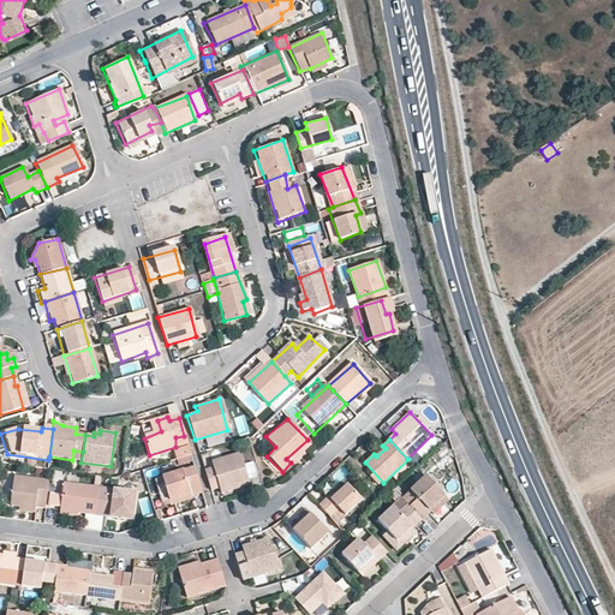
[(239,454),(209,463),(210,470),(203,472),(210,491),(219,490),(220,495),(237,490),(237,485),(248,481),(239,454)]
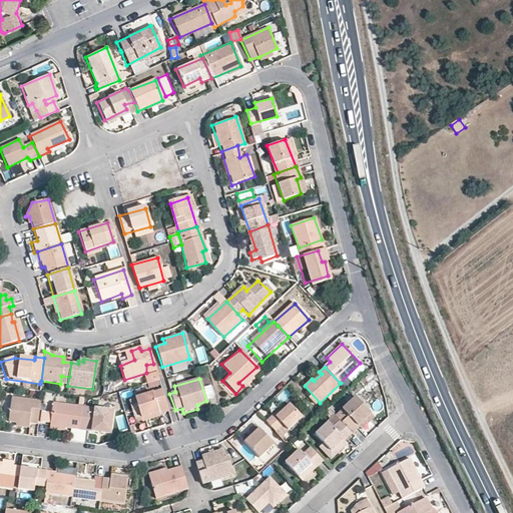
[(211,386),(203,387),(207,401),(214,399),(211,386)]
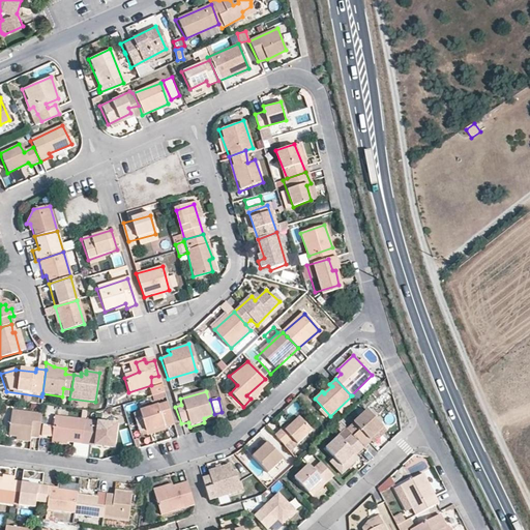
[(168,404),(140,412),(147,436),(166,431),(165,428),(174,424),(168,404)]
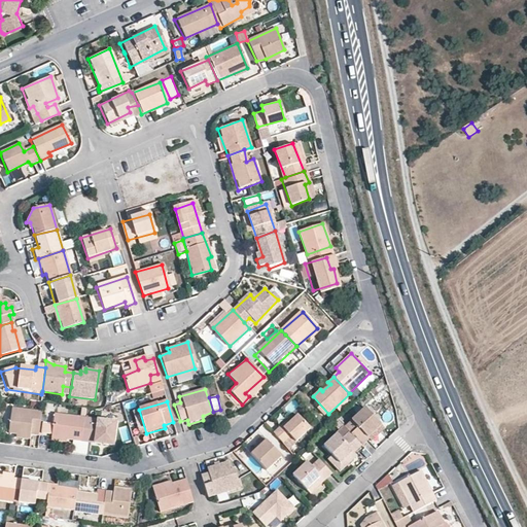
[(363,409),(344,427),(364,445),(381,425),(363,409)]
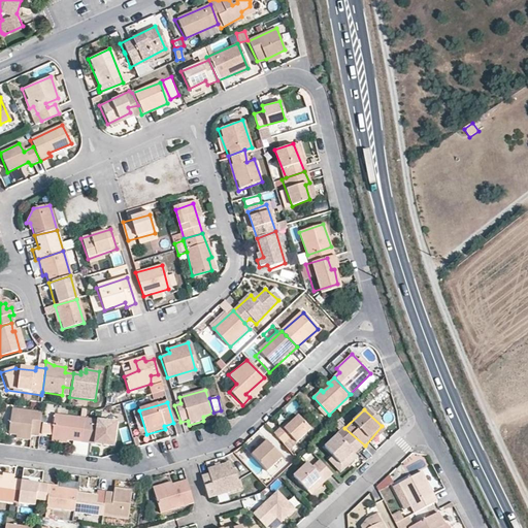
[(39,415),(10,410),(6,435),(28,438),(28,435),(36,437),(39,415)]
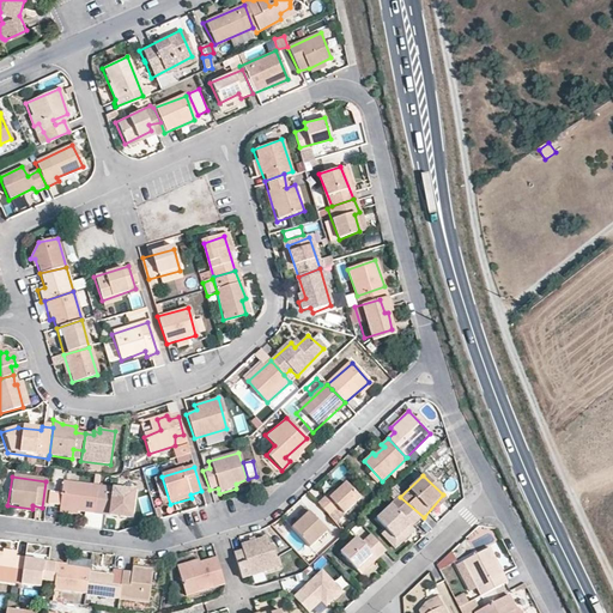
[(161,477),(155,478),(161,503),(167,502),(161,477)]
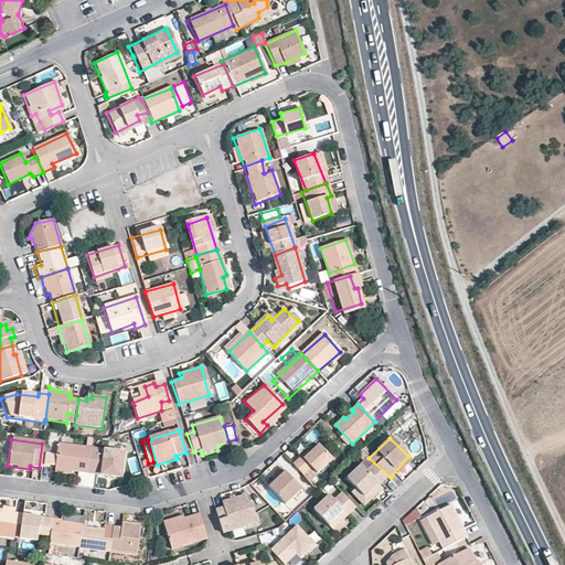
[(300,455),(291,464),(308,481),(331,459),(318,445),(304,458),(300,455)]
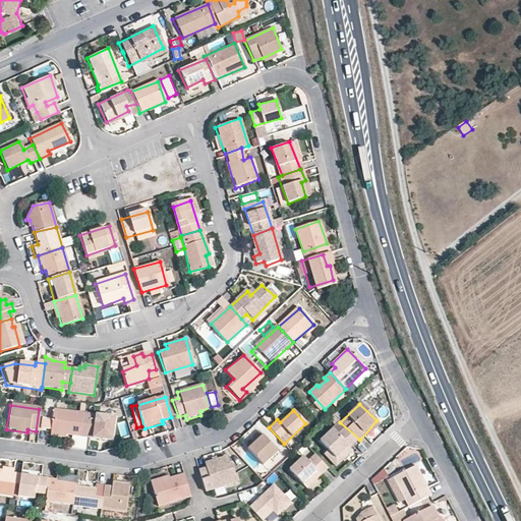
[(79,440),(81,416),(51,412),(47,433),(79,440)]
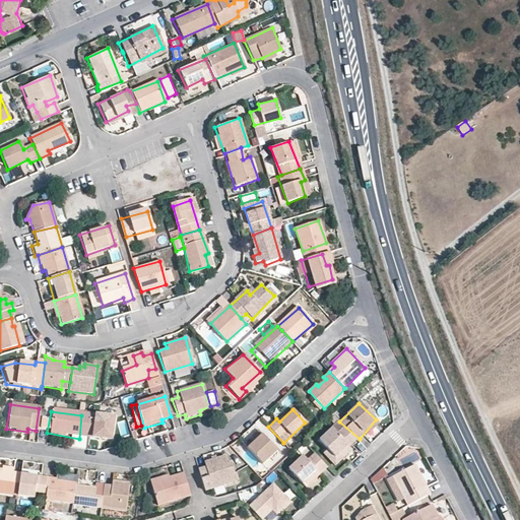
[(110,418),(81,415),(79,439),(108,442),(110,418)]
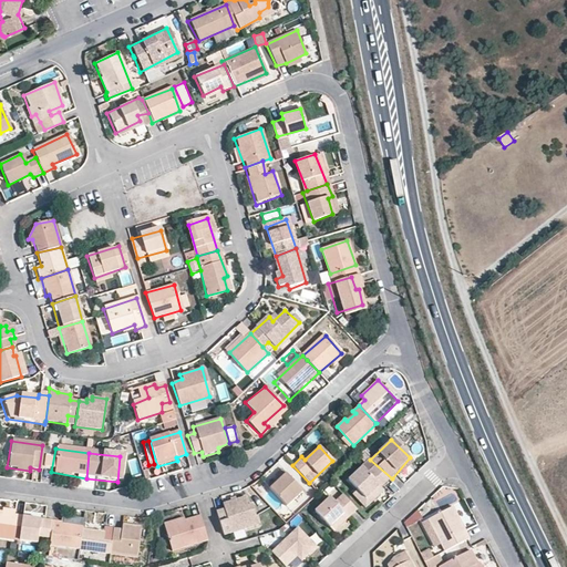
[(370,460),(349,480),(373,500),(392,478),(370,460)]
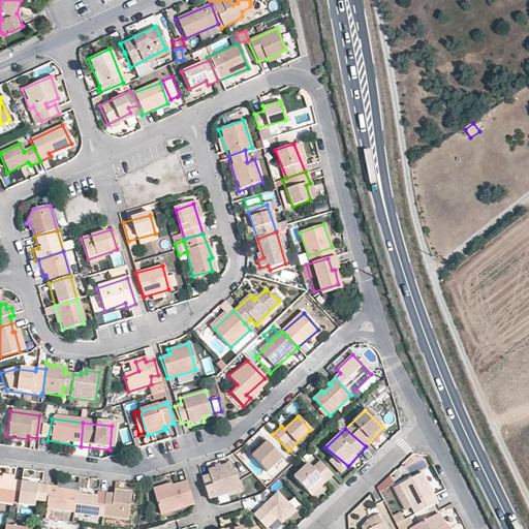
[(259,447),(251,456),(267,471),(281,457),(261,438),(255,443),(259,447)]
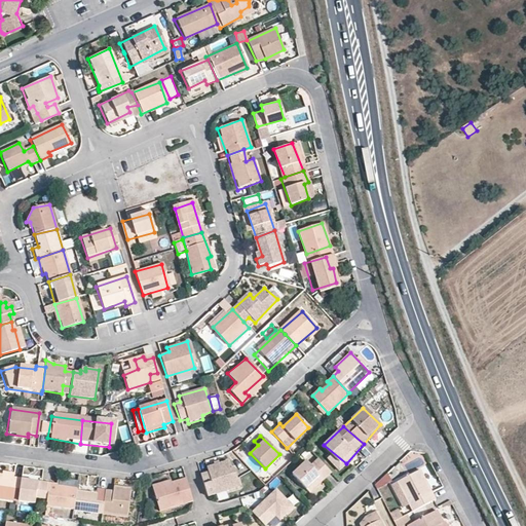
[(154,442),(142,443),(143,455),(155,454),(154,442)]
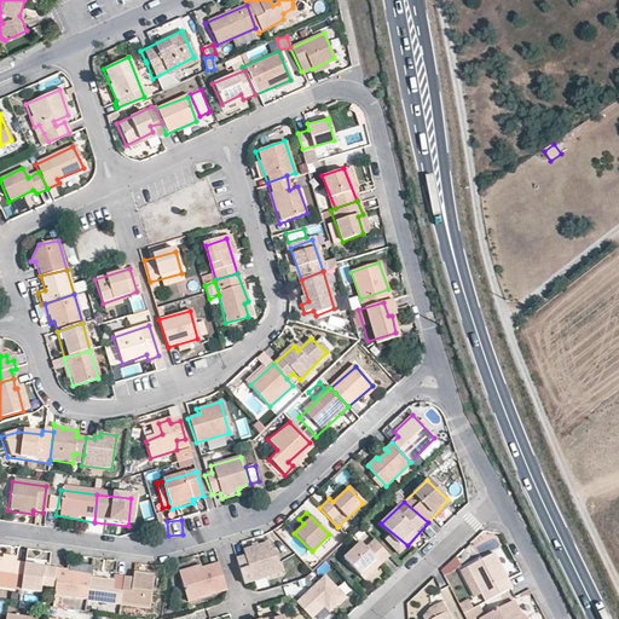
[(368,538),(345,559),(363,579),(386,559),(368,538)]
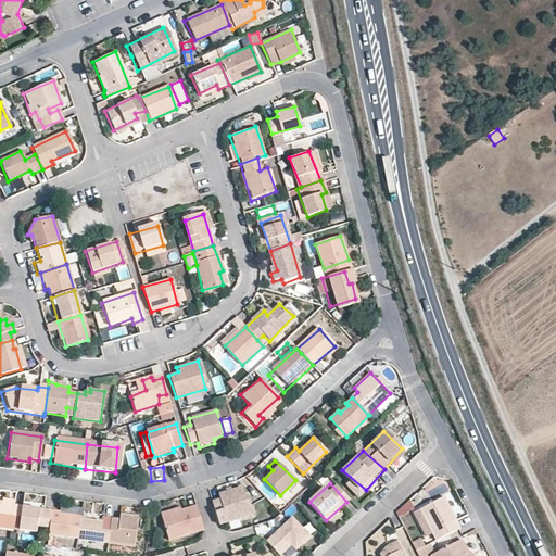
[(219,500),(212,502),(217,522),(219,526),(252,515),(247,496),(242,497),(239,489),(218,494),(219,500)]
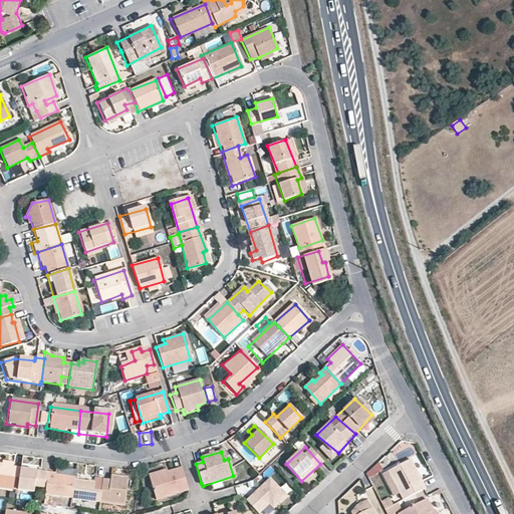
[(411,460),(382,474),(390,489),(396,486),(403,500),(426,488),(422,481),(419,482),(416,475),(418,474),(411,460)]
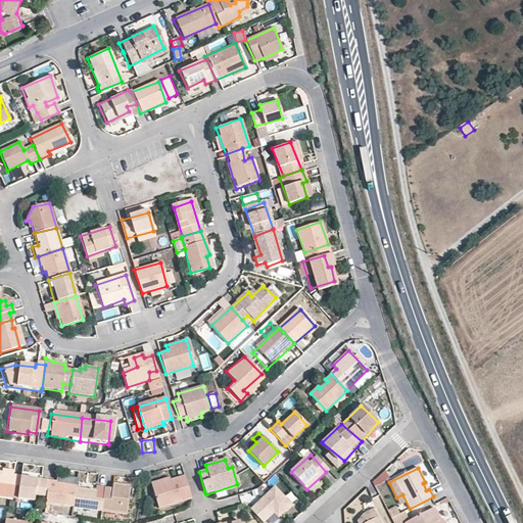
[(12,476),(0,474),(0,497),(16,501),(18,481),(19,479),(12,478),(12,476)]
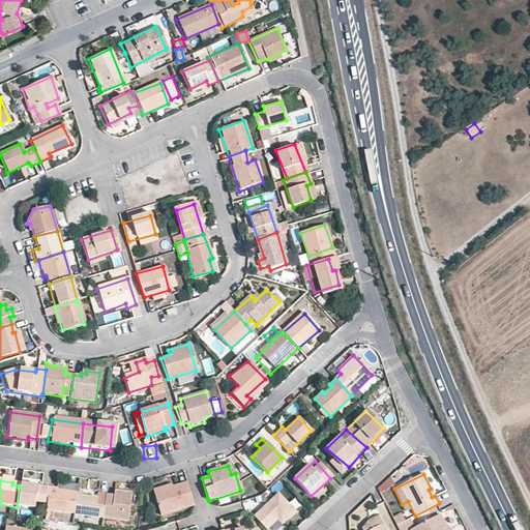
[(186,483),(153,495),(160,518),(193,506),(193,502),(186,483)]
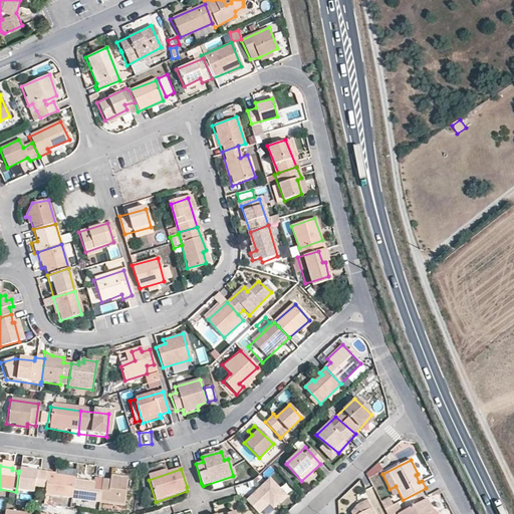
[(33,475),(18,473),(16,492),(16,494),(19,495),(31,496),(32,486),(45,488),(46,475),(34,473),(33,475)]
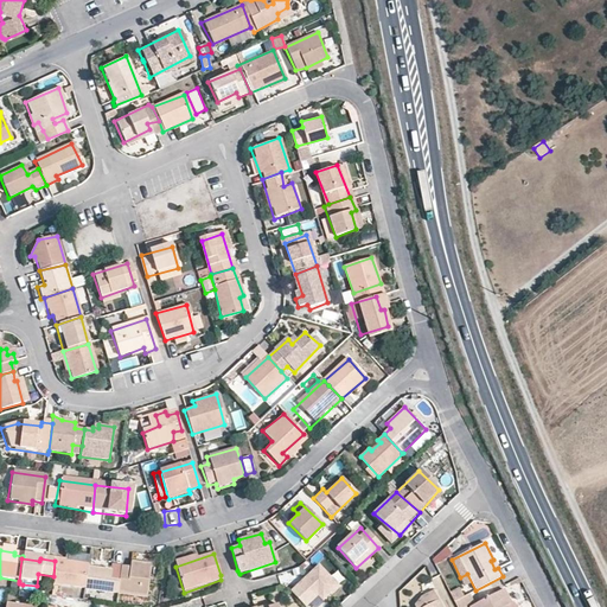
[(65,561),(56,560),(55,561),(53,576),(52,586),(84,589),(87,568),(65,564),(65,561)]
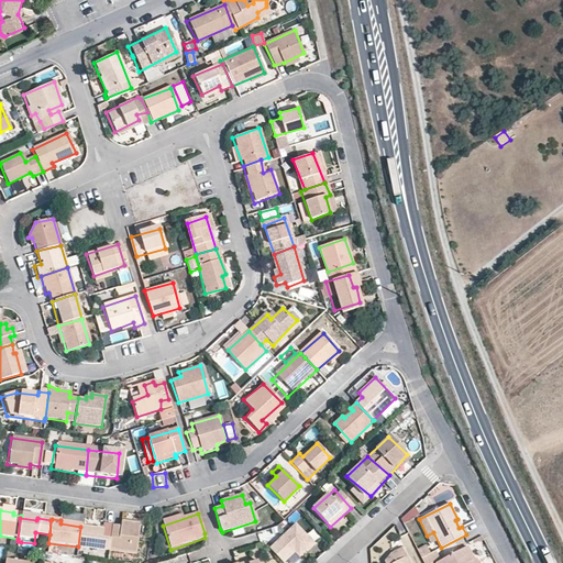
[(111,526),(108,551),(135,554),(140,523),(121,521),(120,527),(111,526)]
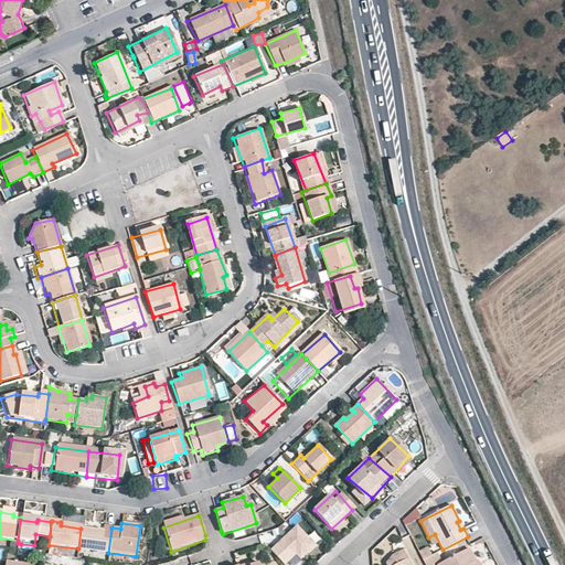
[(102,531),(81,529),(78,548),(108,553),(112,528),(103,525),(102,531)]
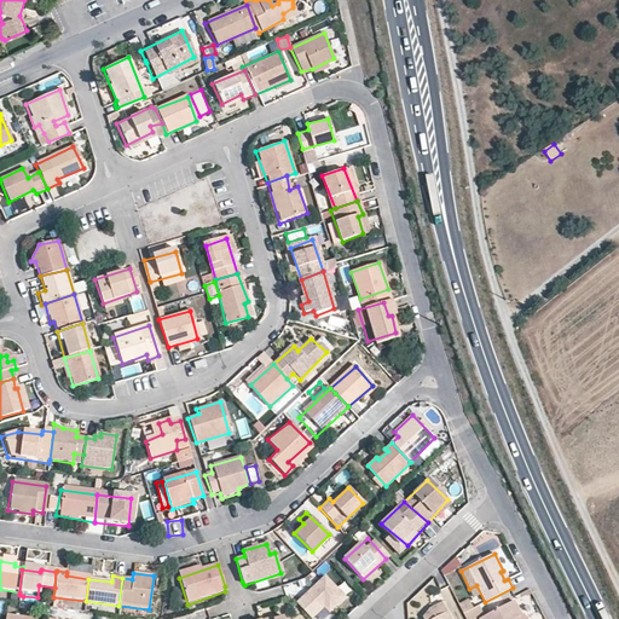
[(325,577),(296,603),(311,618),(312,618),(324,608),(330,614),(346,599),(325,577)]
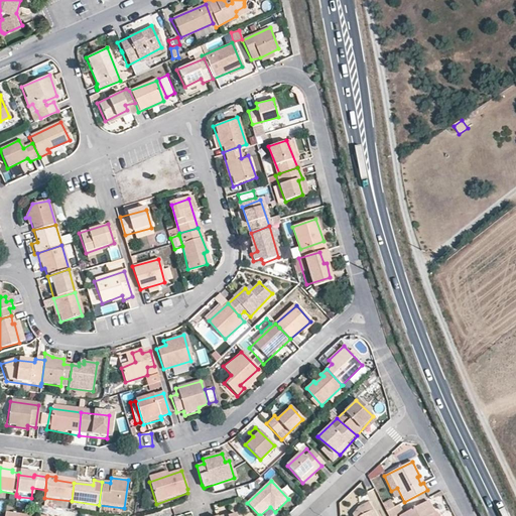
[(394,507),(390,500),(383,504),(387,511),(394,507)]
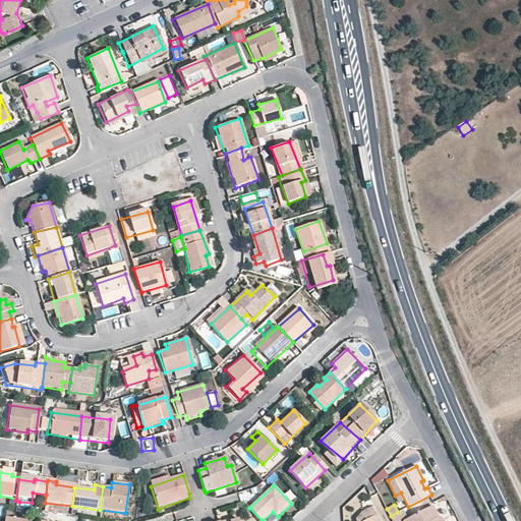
[(439,520),(430,506),(404,520),(439,520)]
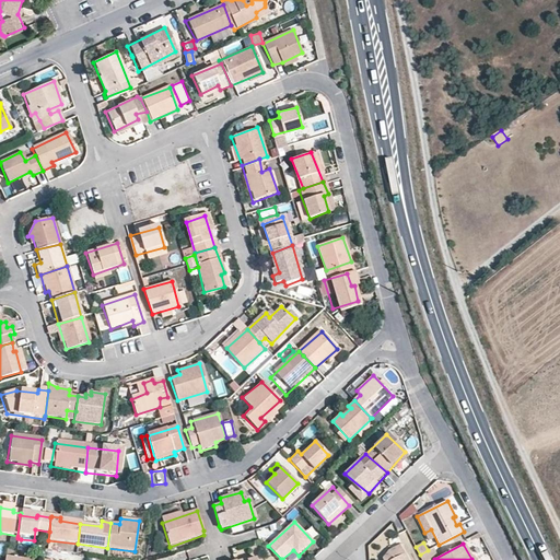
[(389,551),(384,559),(408,559),(400,546),(389,551)]
